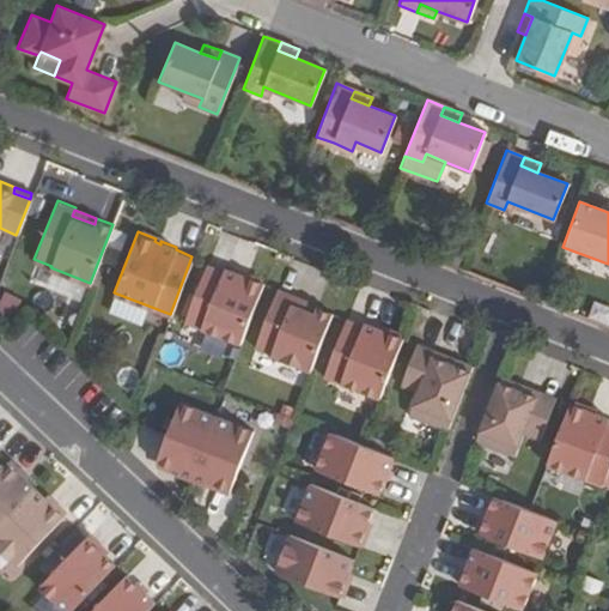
[(182,322),(238,344),(262,283),(244,277),(243,279),(237,277),(238,273),(223,267),(221,271),(205,265),(182,322)]
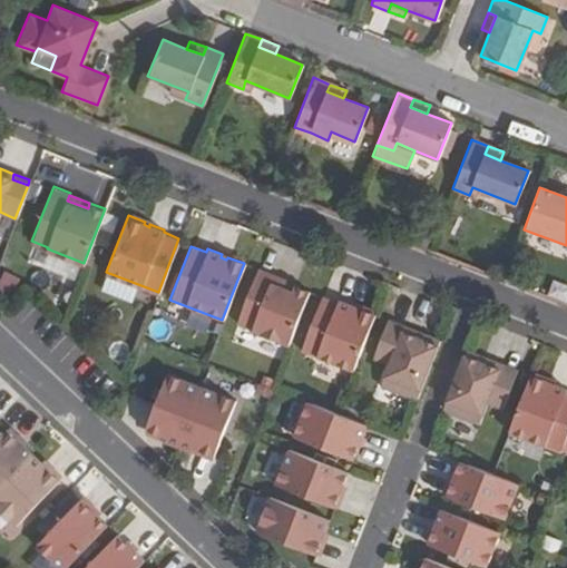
[(0,292),(7,295),(17,275),(0,267),(0,292)]
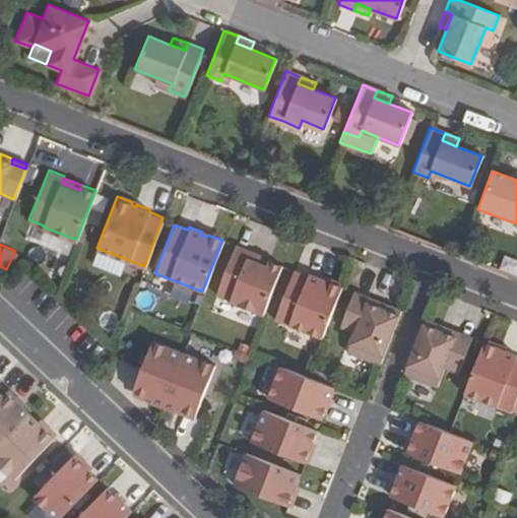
[(214,297),(261,315),(281,263),(266,257),(265,260),(260,258),(261,256),(248,250),(247,253),(233,247),(214,297)]
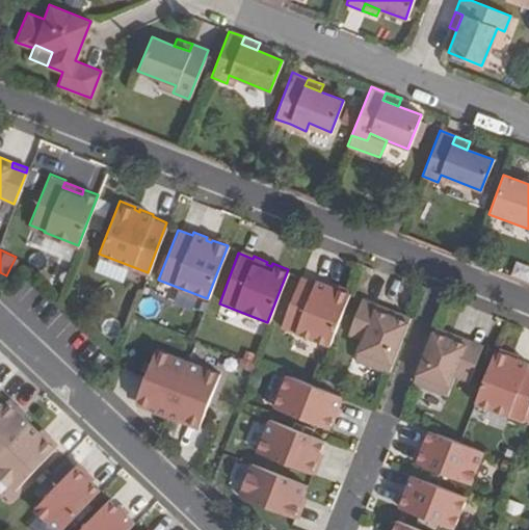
[(316,277),(300,271),(281,323),(295,328),(295,329),(328,343),(348,293),(335,288),(333,292),(314,285),(316,281),(316,277)]
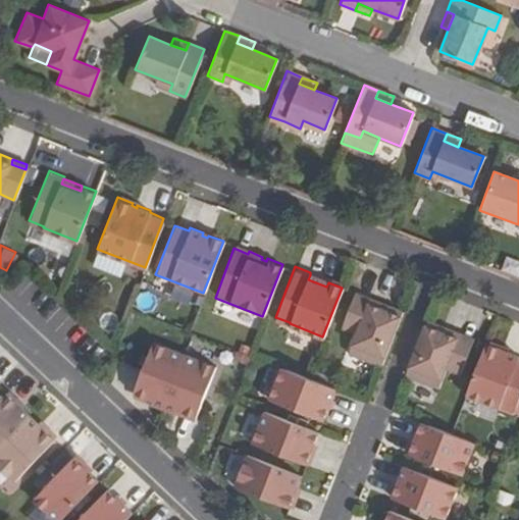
[(310,275),(308,279),(326,287),(328,282),(310,275)]
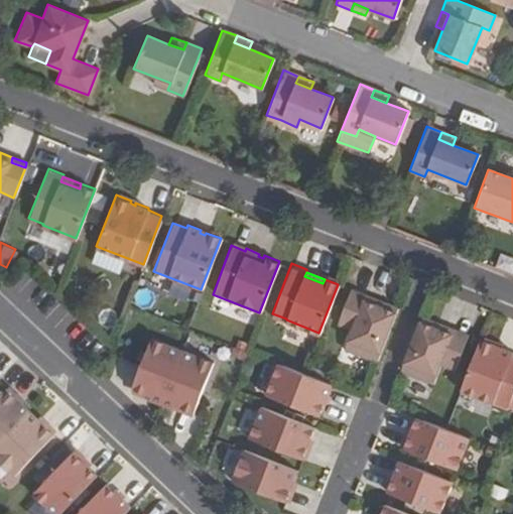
[(364,294),(350,288),(348,293),(362,299),(364,294)]
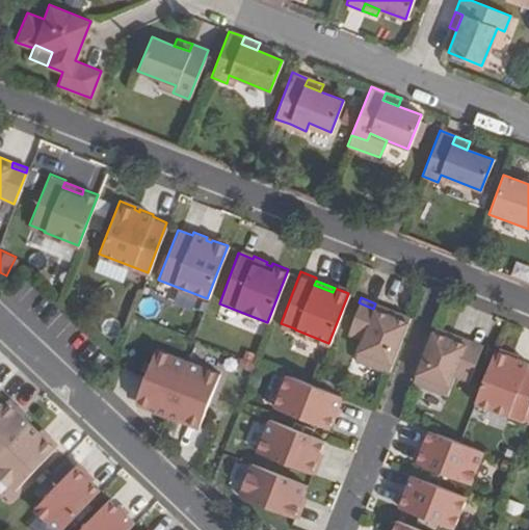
[(373,309),(359,302),(346,334),(361,339),(352,360),(387,373),(408,316),(394,311),(392,315),(387,314),(389,309),(375,303),(373,309)]
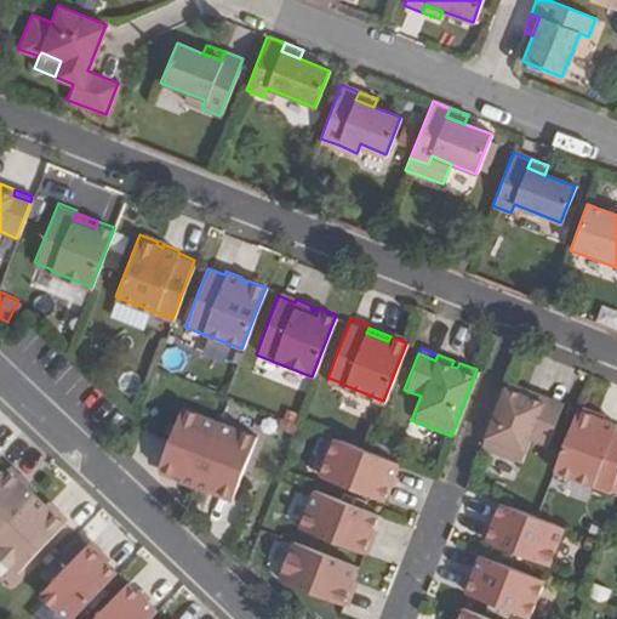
[(524,387),(506,380),(480,447),(520,461),(530,438),(547,444),(560,409),(543,402),(546,396),(530,390),(527,396),(521,393),(524,387)]
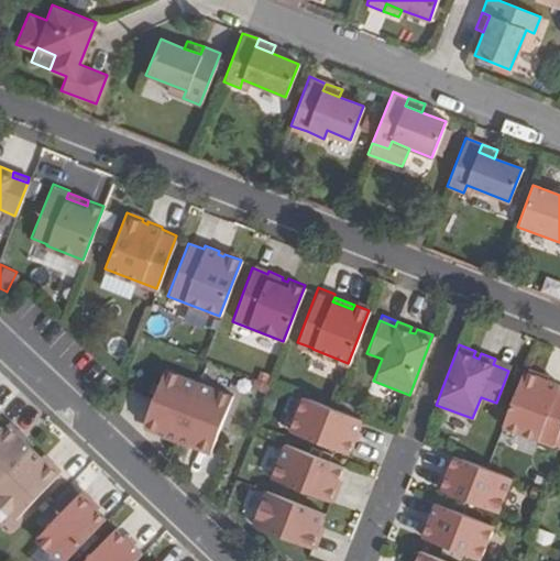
[(495,359),(493,364),(508,371),(511,365),(495,359)]
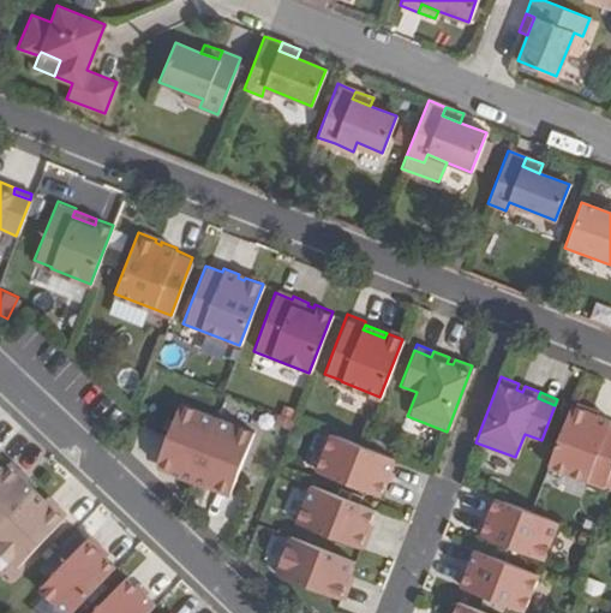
[(178,402),(155,463),(178,472),(177,476),(190,481),(216,417),(178,402)]
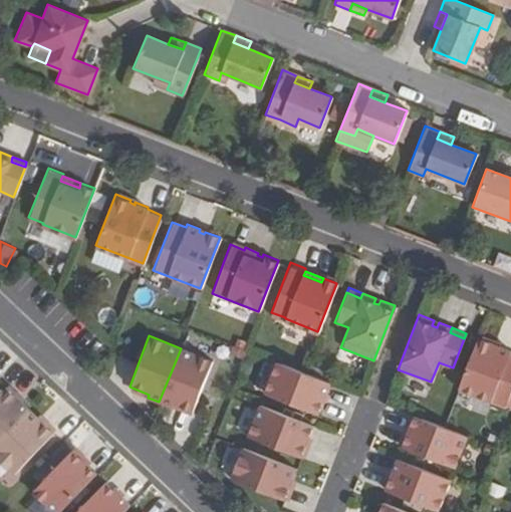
[(492,343),(477,338),(457,389),(504,407),(510,388),(510,353),(509,352),(510,350),(497,345),(496,348),(491,346),(492,343)]
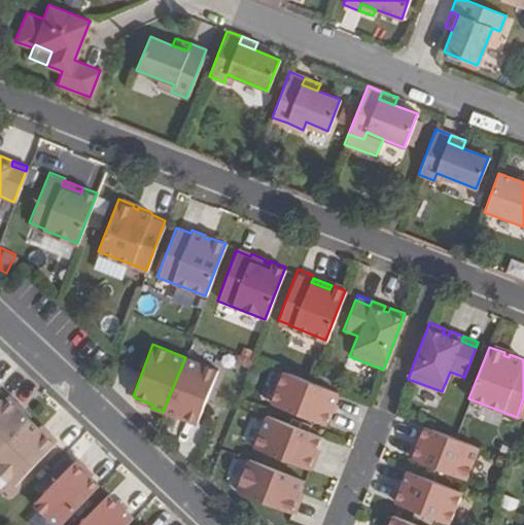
[(185,357),(163,412),(176,417),(177,414),(197,422),(217,370),(185,357)]
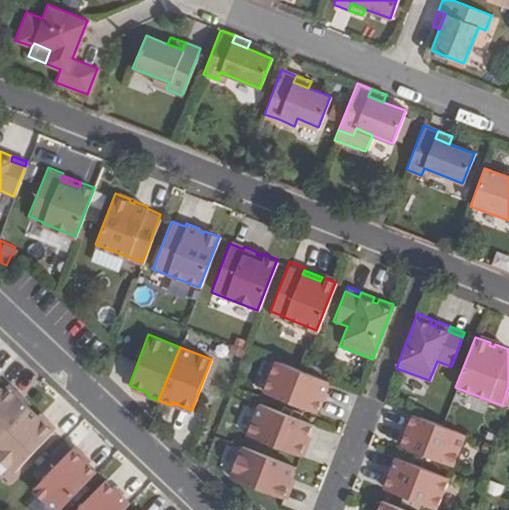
[(274,360),(262,391),(315,412),(327,381),(301,370),(274,360)]
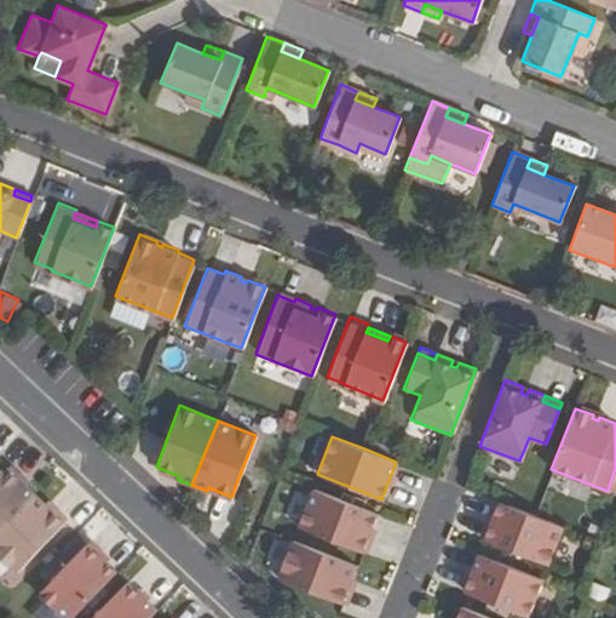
[(0,530),(34,495),(5,467),(0,470),(0,530)]
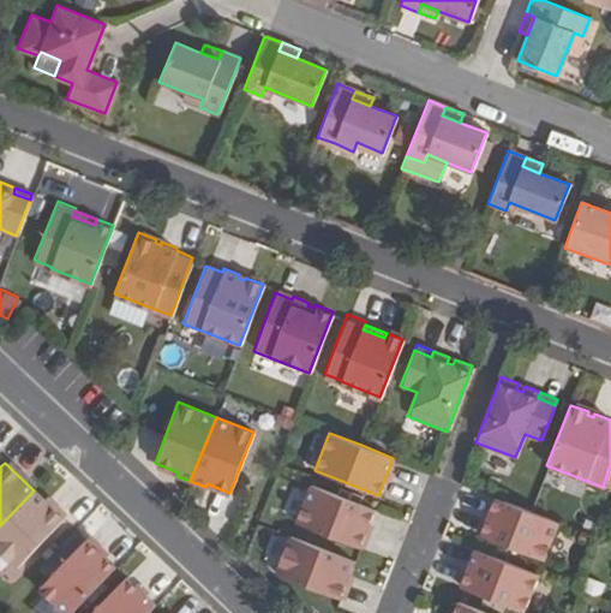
[(309,484),(294,522),(358,547),(372,510),(309,484)]
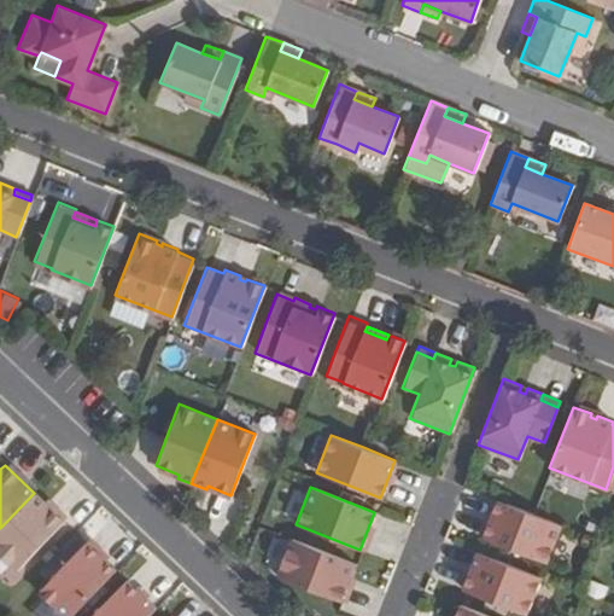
[(34,493),(0,528),(0,556),(16,571),(63,521),(34,493)]
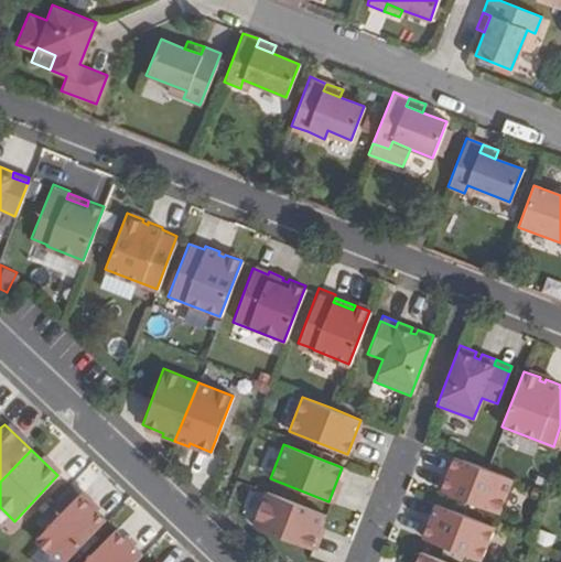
[(453,456),(440,490),(498,512),(511,478),(485,468),(453,456)]
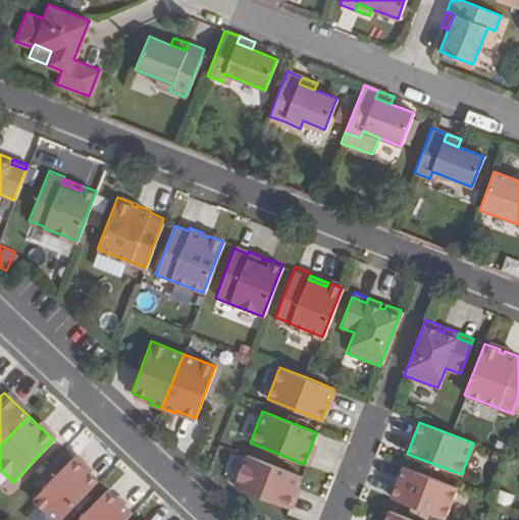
[(246,454),(232,486),(288,507),(300,475),(246,454)]
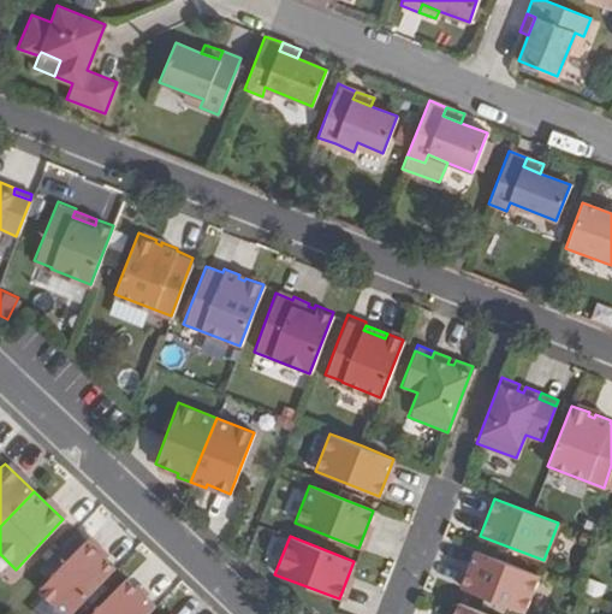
[(37,589),(63,613),(69,613),(114,567),(84,539),(37,589)]
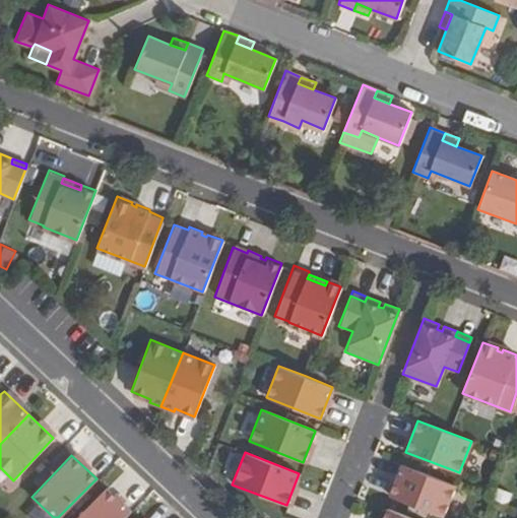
[(400,463),(388,495),(442,516),(454,484),(400,463)]
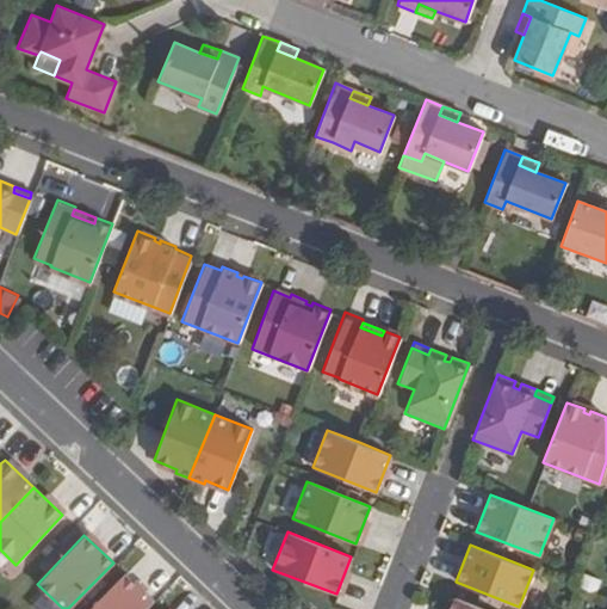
[(90,608),(144,608),(153,601),(124,573),(90,608)]
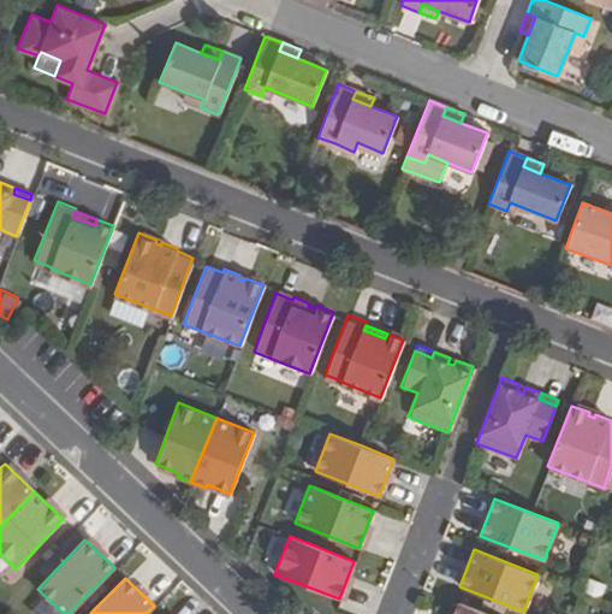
[(487,613),(455,601),(449,613),(487,613)]
